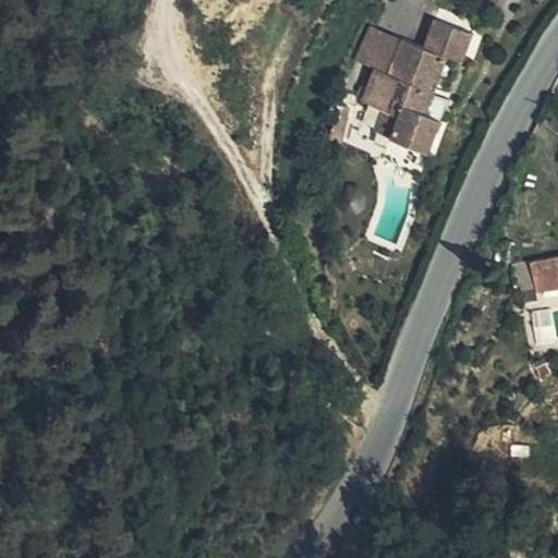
[(463,61),(473,33),(437,19),(427,48),(403,39),(390,74),(376,69),(364,102),(384,109),(401,116),(392,136),(431,152),(443,118),(427,112),(448,56),(463,61)]
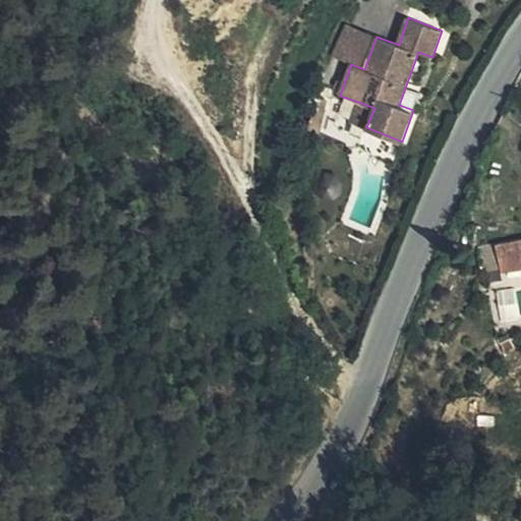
[(377,37),(348,26),(334,58),(351,64),(364,69),(377,37)]
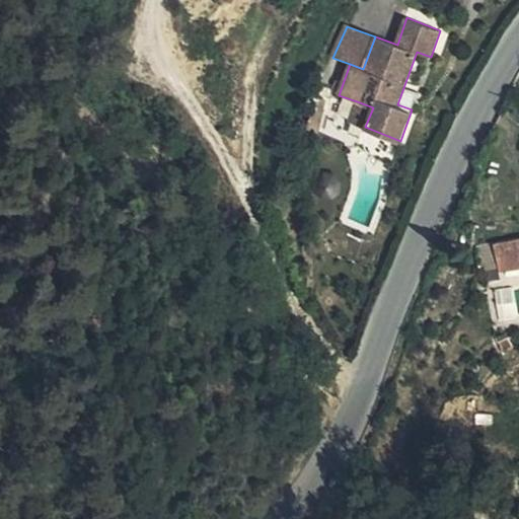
[(313,98),(311,112),(323,114),(326,100),(313,98)]
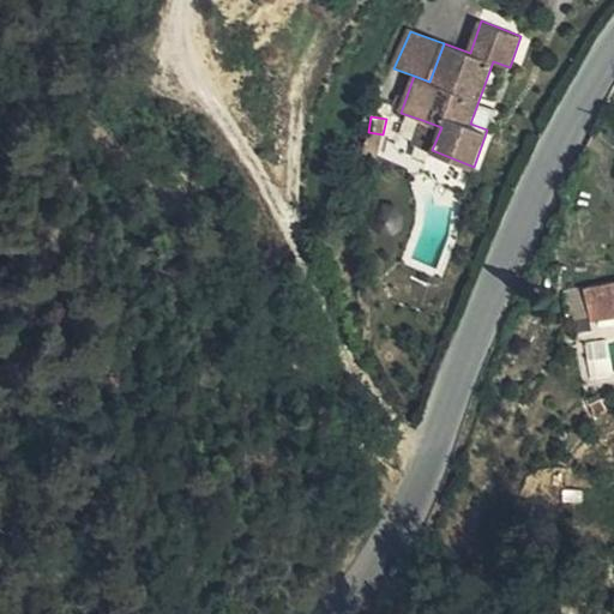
[(414,144),(432,150),(441,127),(422,120),(414,144)]
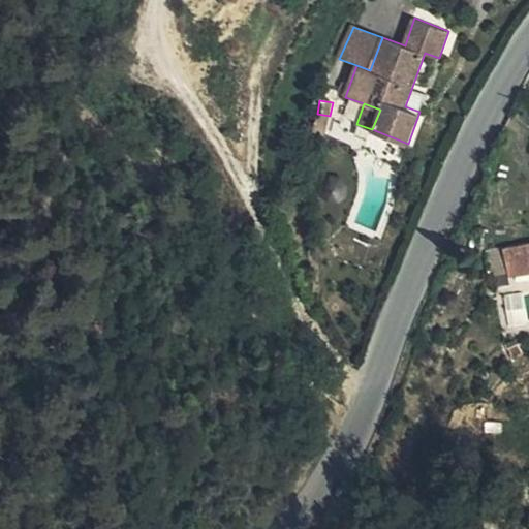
[(317,114),(313,133),(325,136),(330,116),(317,114)]
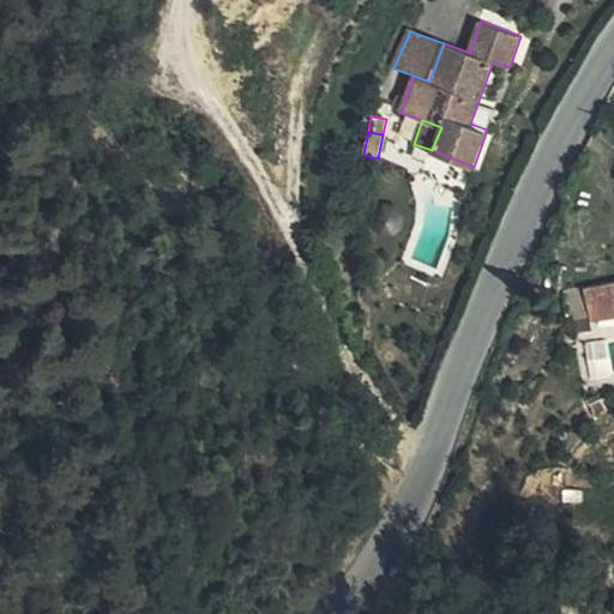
[(613,282),(585,288),(590,313),(591,319),(613,314),(613,282)]
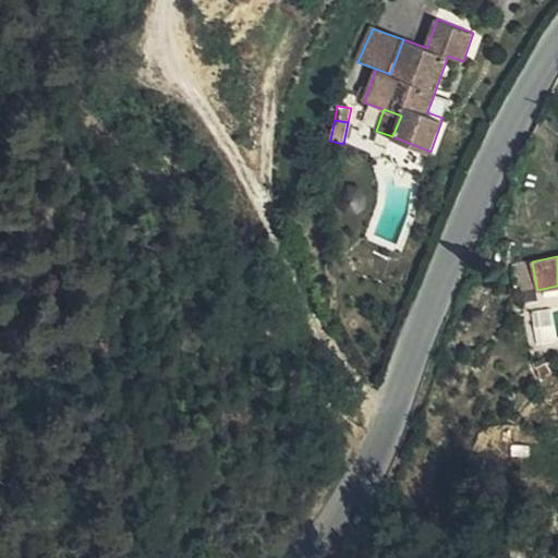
[(532,262),(513,265),(518,288),(536,284),(532,262)]
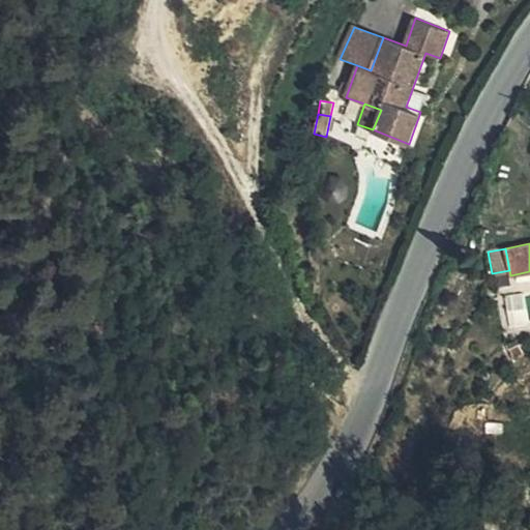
[(524,353),(520,345),(510,349),(516,357),(524,353)]
